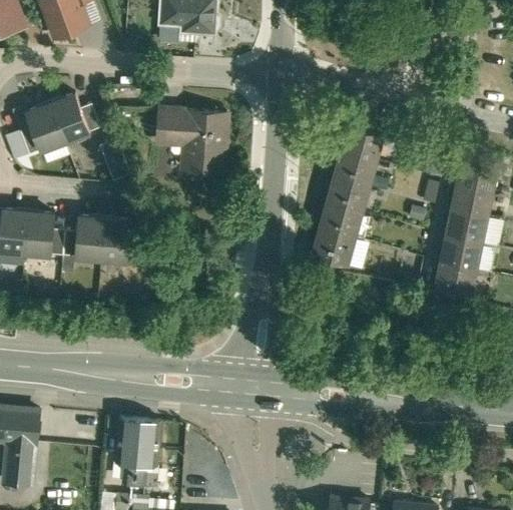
[(18,0),(0,0),(0,22),(4,34),(27,25),(18,0)]
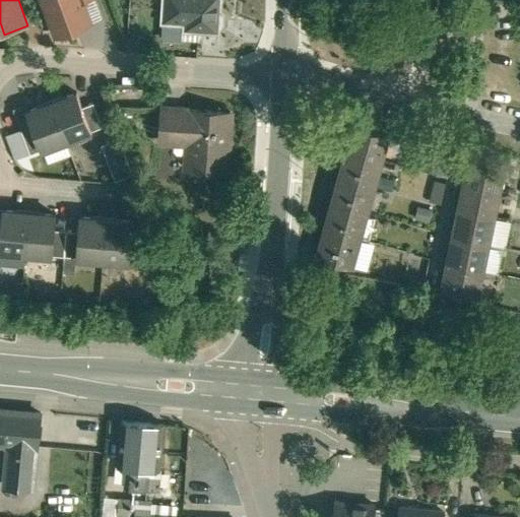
[(44,0),(58,36),(90,24),(82,3),(81,0),(44,0)]
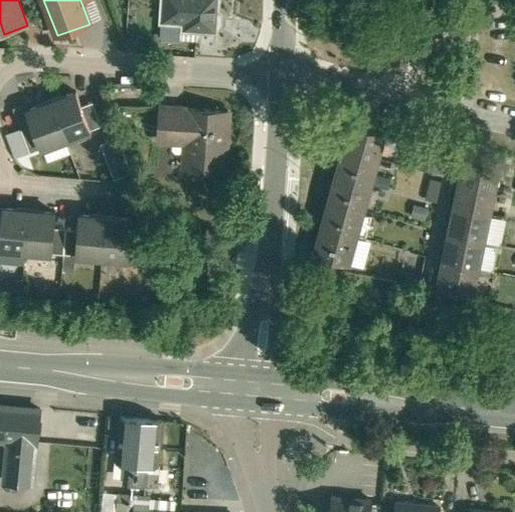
[(163,0),(162,24),(198,27),(197,33),(217,34),(218,31),(221,27),(221,19),(219,15),(219,0),(163,0)]
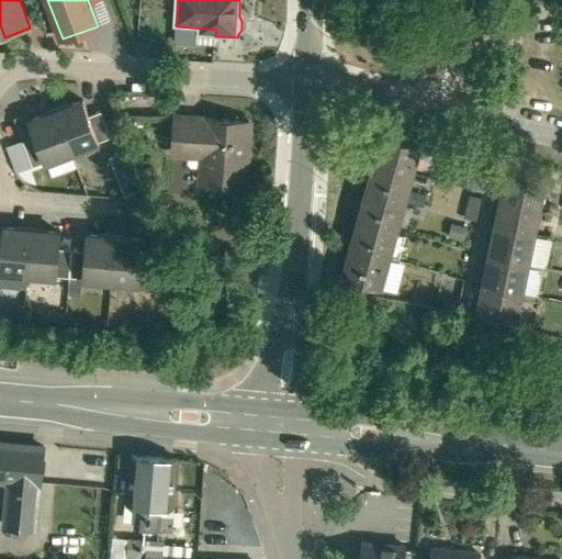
[(197,31),(176,30),(175,47),(195,48),(197,31)]
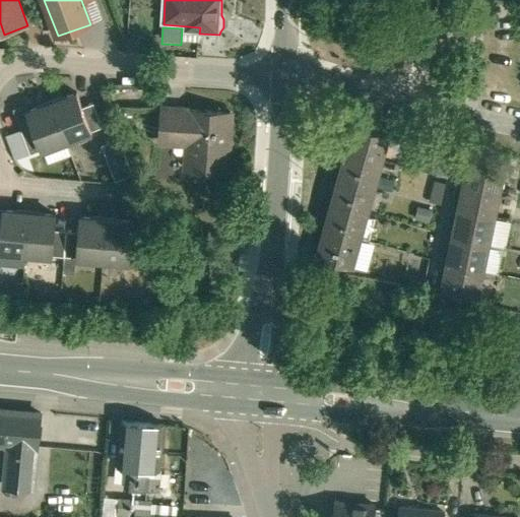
[(141,43),(128,42),(127,55),(139,56),(141,43)]
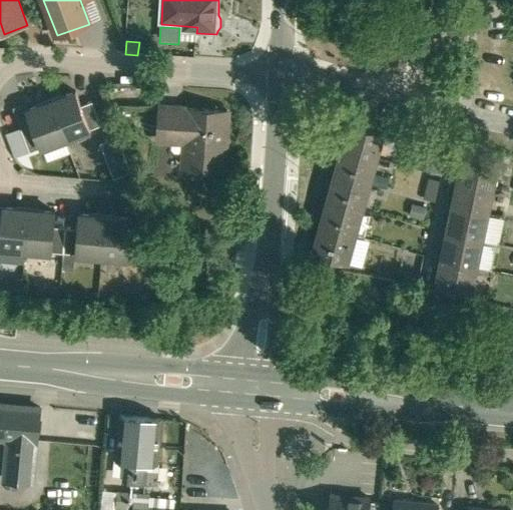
[(77,93),(52,102),(66,141),(91,132),(91,131),(82,107),(77,93)]
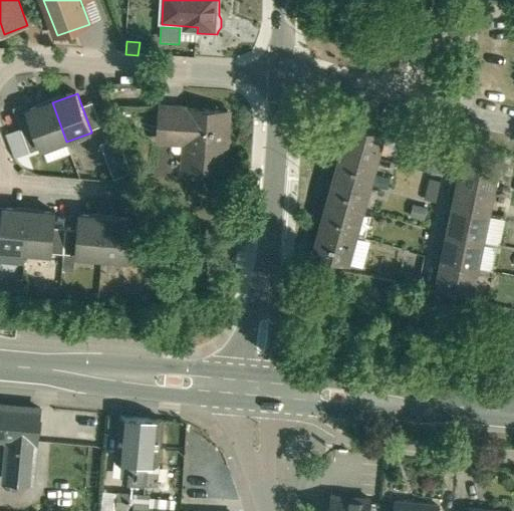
[(52,102),(28,112),(33,126),(42,150),(42,151),(66,142),(52,102)]
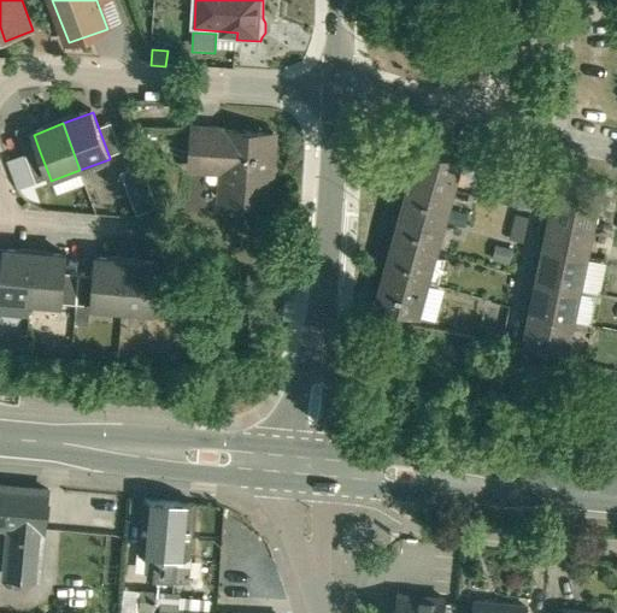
[(123,153),(112,124),(99,129),(110,158),(123,153)]
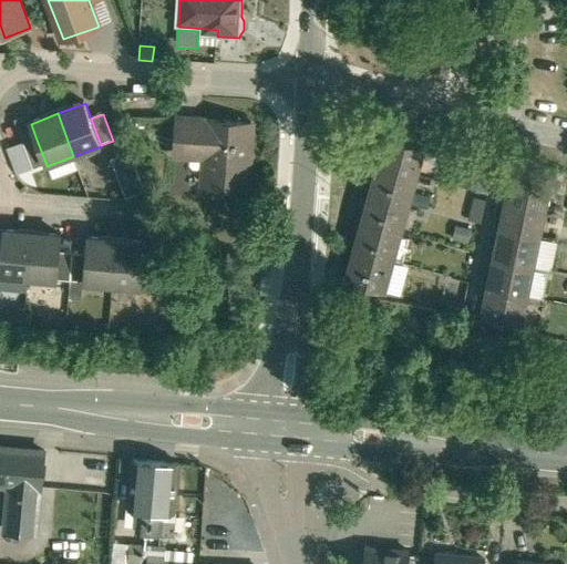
[(16,121),(24,144),(37,140),(31,124),(28,116),(16,121)]
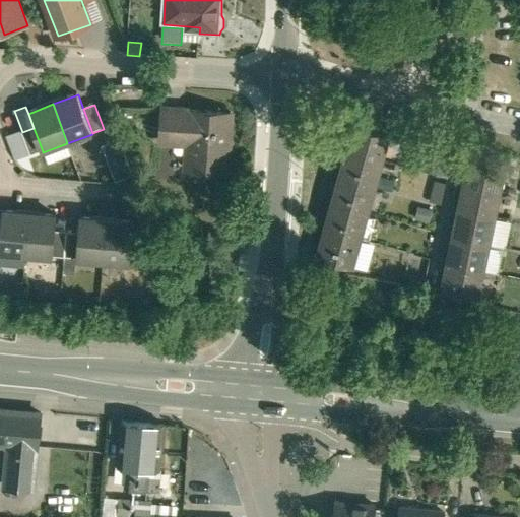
[(178,111),(164,110),(160,143),(176,144),(177,138),(178,111)]
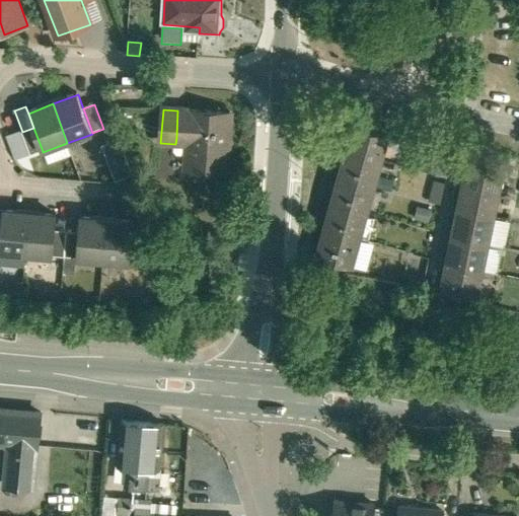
[(231,115),(177,111),(176,138),(194,139),(192,169),(188,169),(188,170),(227,173),(228,157),(226,157),(227,144),(229,145),(231,115)]
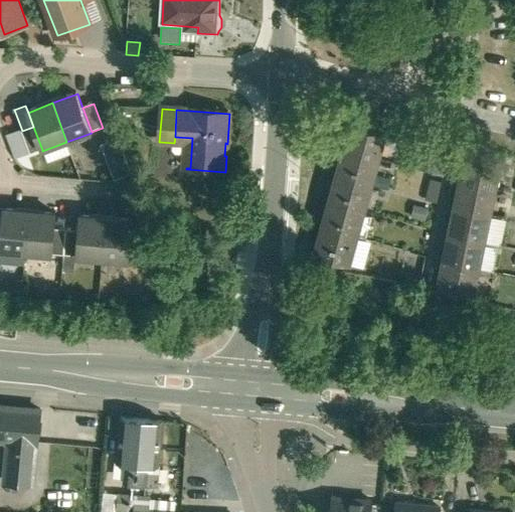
[(33,127),(22,131),(31,155),(42,150),(33,127)]
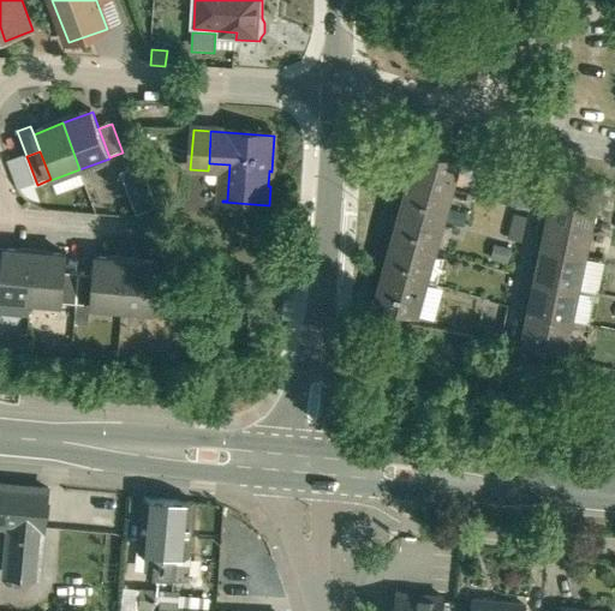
[(459,162),(421,151),(411,184),(451,193),(459,162)]
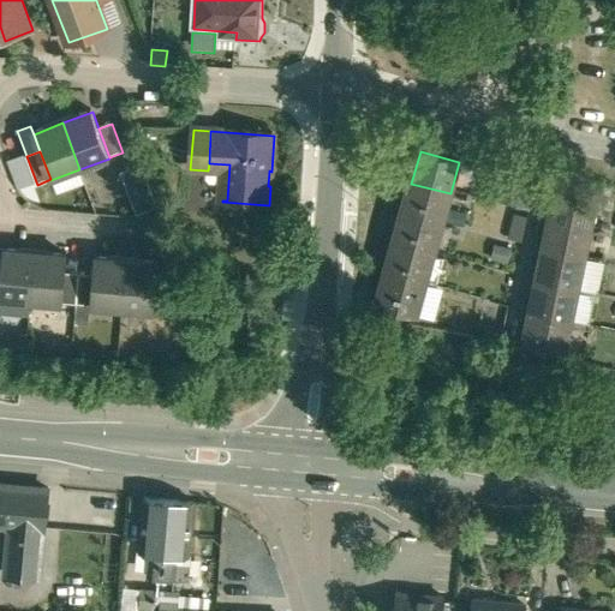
[(6,160),(15,189),(33,184),(24,154),(6,160)]
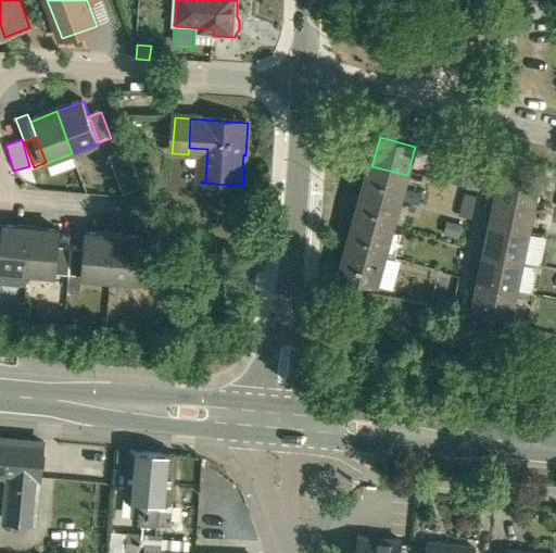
[(141,189),(127,151),(109,158),(123,197),(141,189)]
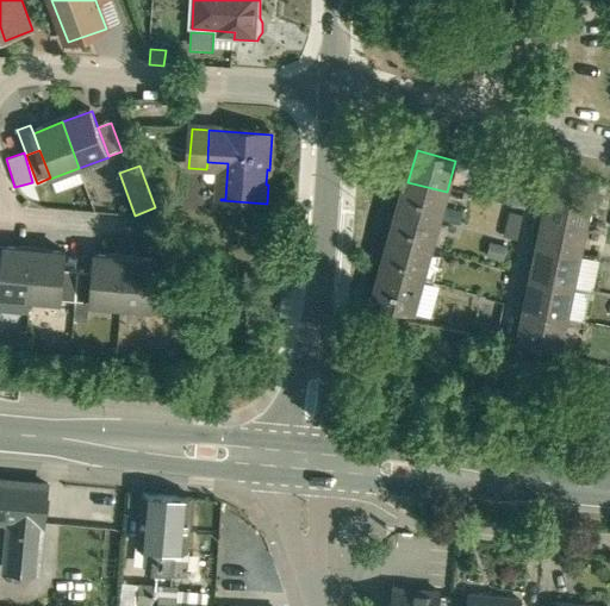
[(529,173),(512,168),(503,204),(520,208),(529,173)]
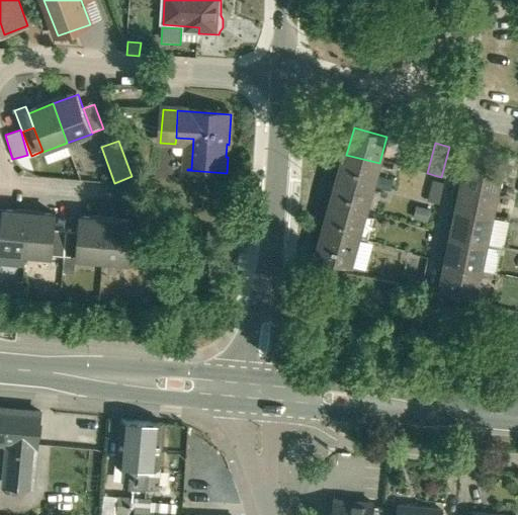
[(379,163),(346,155),(340,180),(372,189),(379,163)]
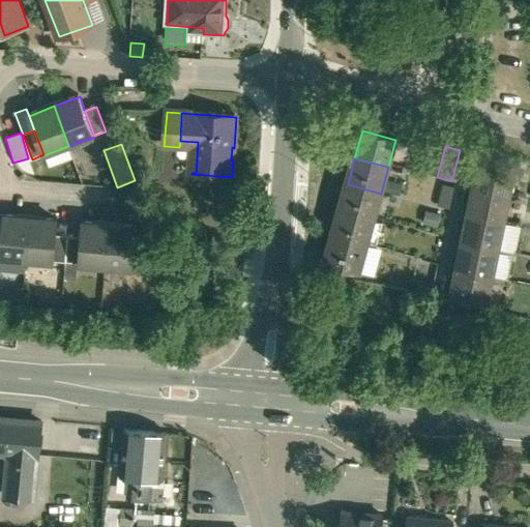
[(514,169),(481,163),(476,189),(509,197),(514,169)]
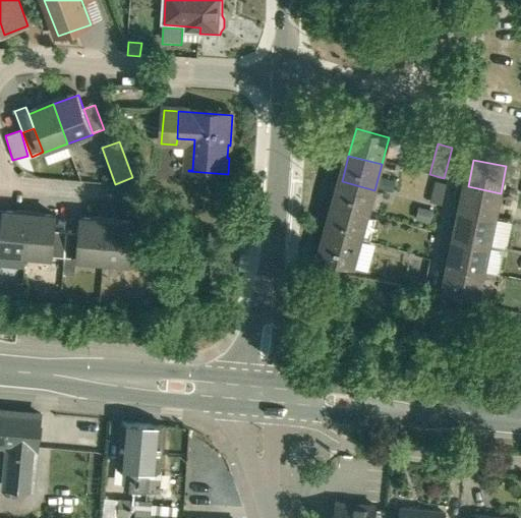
[(374,190),(342,181),(335,209),(367,217),(374,190)]
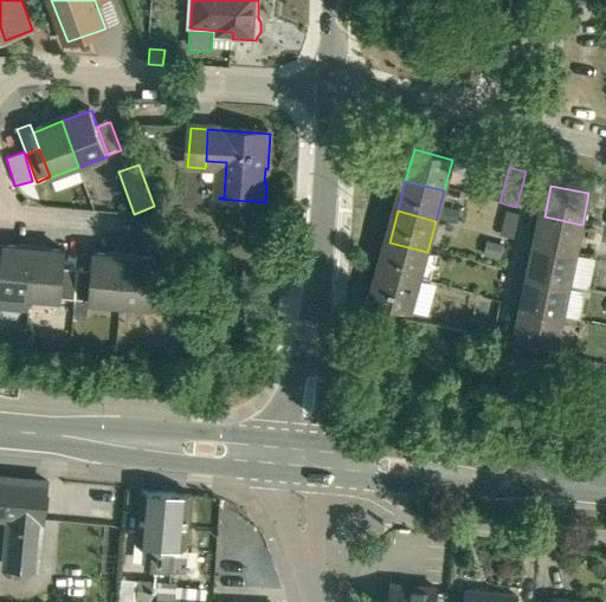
[(519,215),(507,213),(501,235),(513,239),(519,215)]
